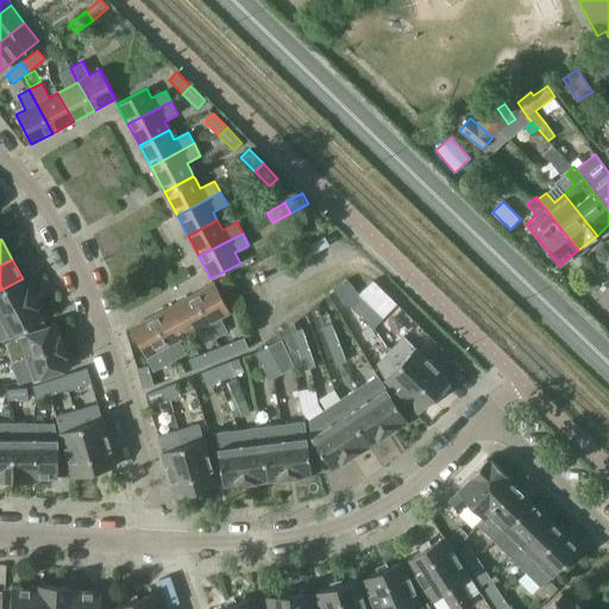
[(0,290),(0,315),(33,297),(23,278),(0,290)]
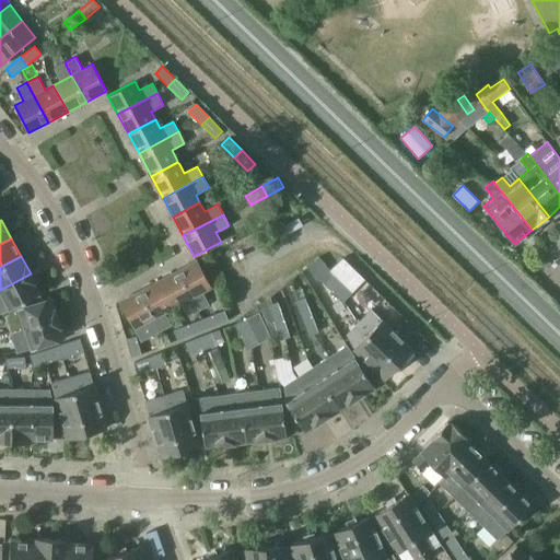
[(325,284),(331,291),(342,280),(331,269),(318,256),(308,265),(325,284)]
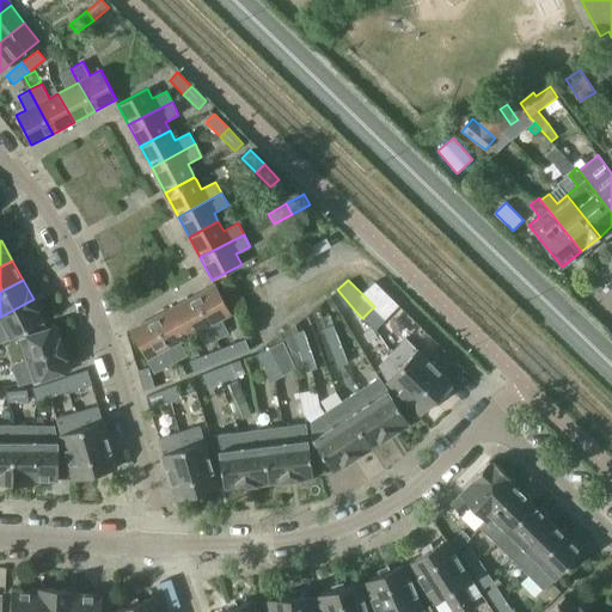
[(362,294),(374,306),(362,318),(375,330),(399,305),(375,282),(362,294)]
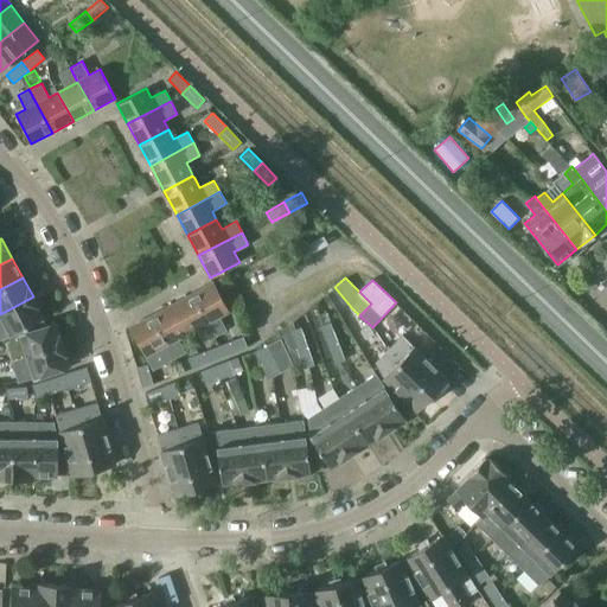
[(195,293),(217,337),(228,331),(221,315),(230,311),(213,282),(195,293)]
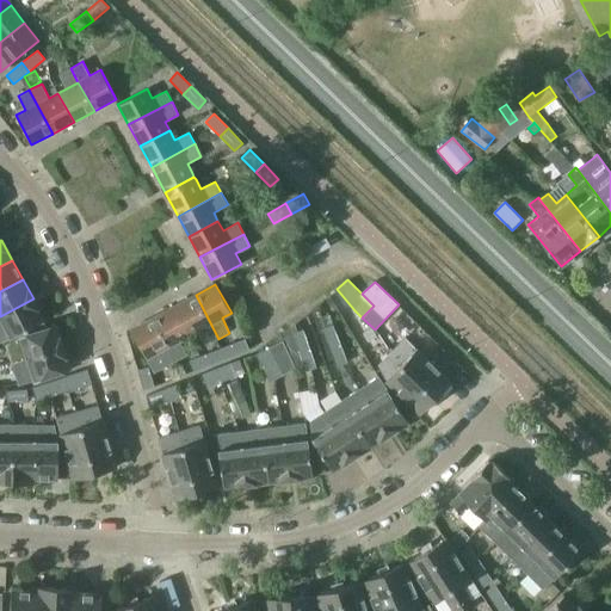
[(205,345),(218,339),(196,295),(174,307),(190,335),(198,331),(205,345)]
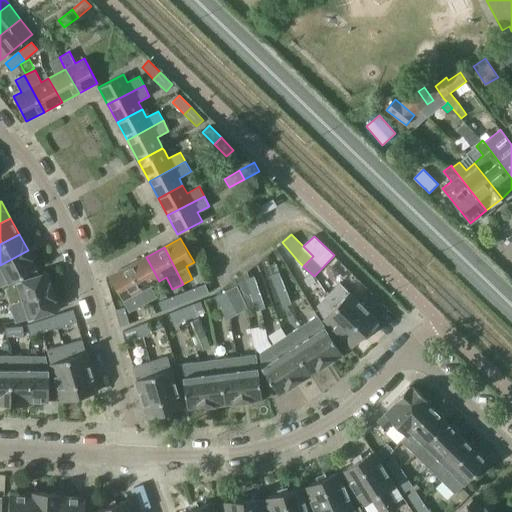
[(28,250),(0,265),(0,286),(37,267),(28,250)]
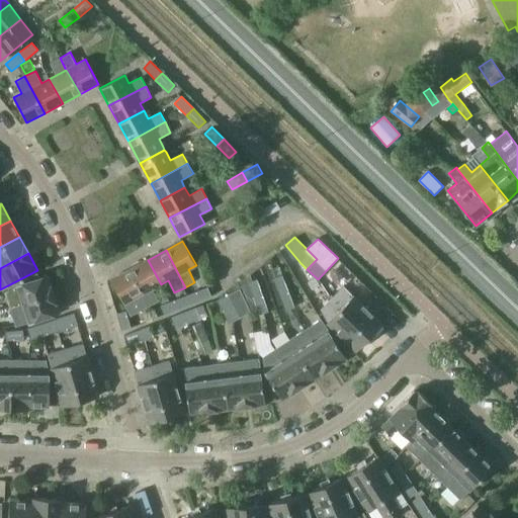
[(148,260),(130,269),(149,307),(159,300),(153,289),(161,284),(148,260)]
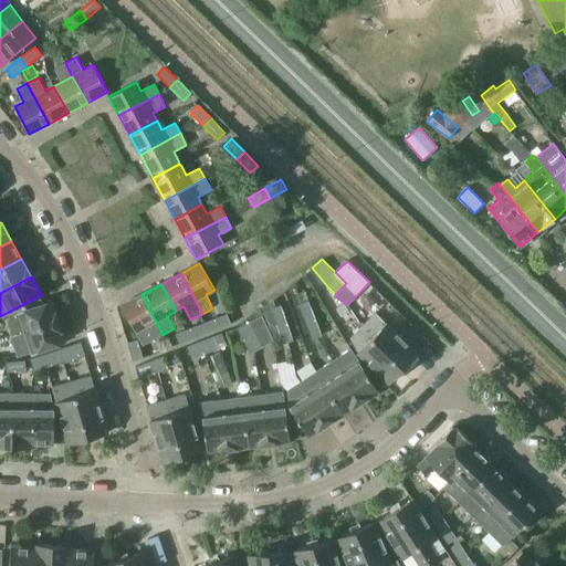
[(300,293),(303,302),(300,303),(306,321),(316,317),(308,300),(305,291),(300,293)]
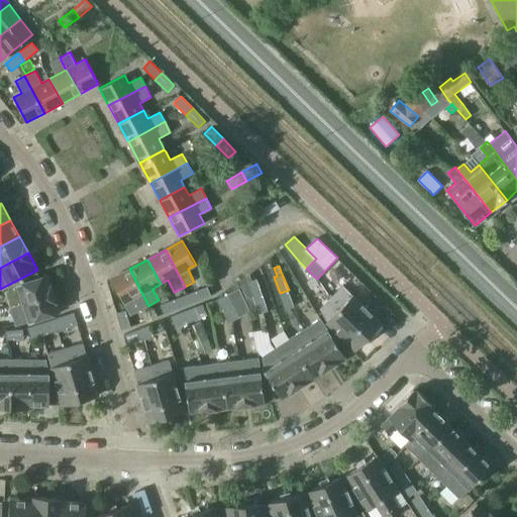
[(148,306),(129,269),(111,279),(131,315),(148,306)]
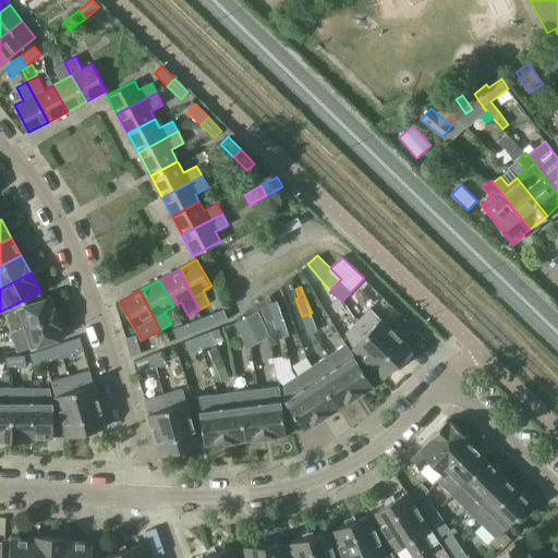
[(5,315),(11,331),(59,317),(51,296),(19,306),(19,307),(5,315)]
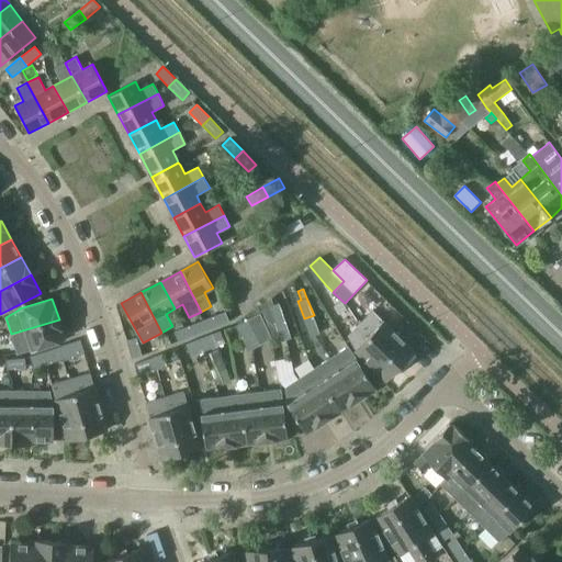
[(271,299),(258,310),(259,313),(260,313),(272,338),(279,336),(276,324),(269,306),(273,304),(271,299)]
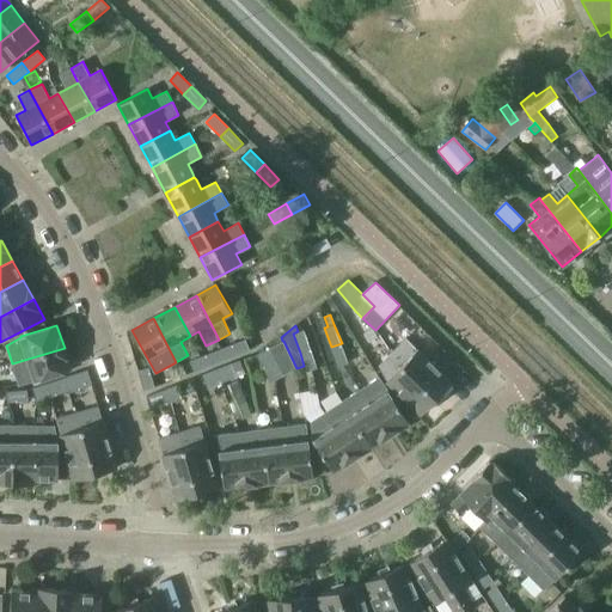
[(298,331),(293,334),(300,353),(310,349),(308,346),(304,330),(299,331),(298,331)]
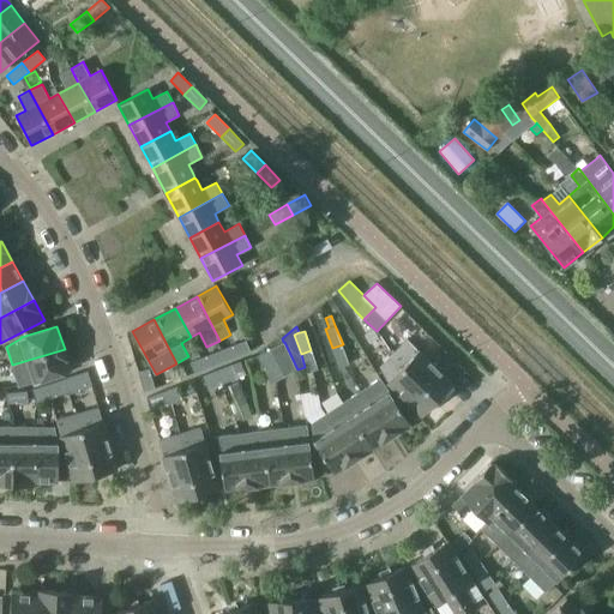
[(407,339),(392,354),(435,398),(452,381),(407,339)]
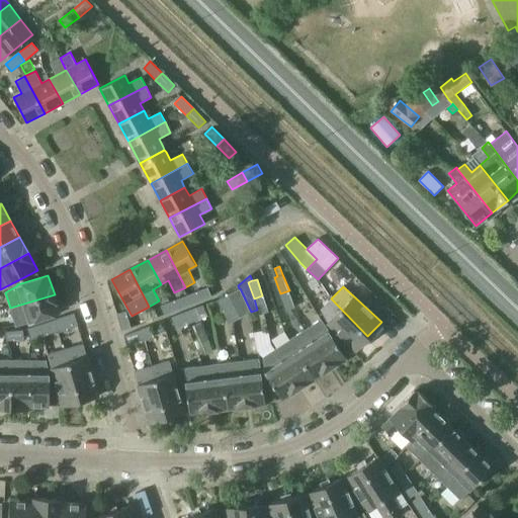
[(207,287),(189,294),(192,304),(210,295),(207,287)]
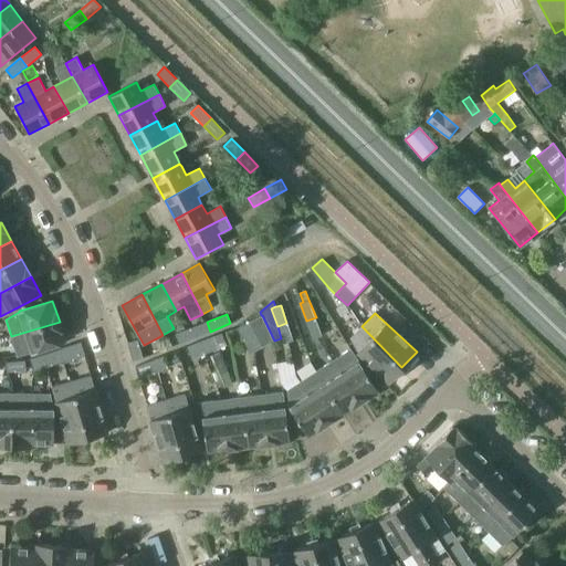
[(255,335),(243,341),(250,354),(274,341),(262,315),(249,323),(255,335)]
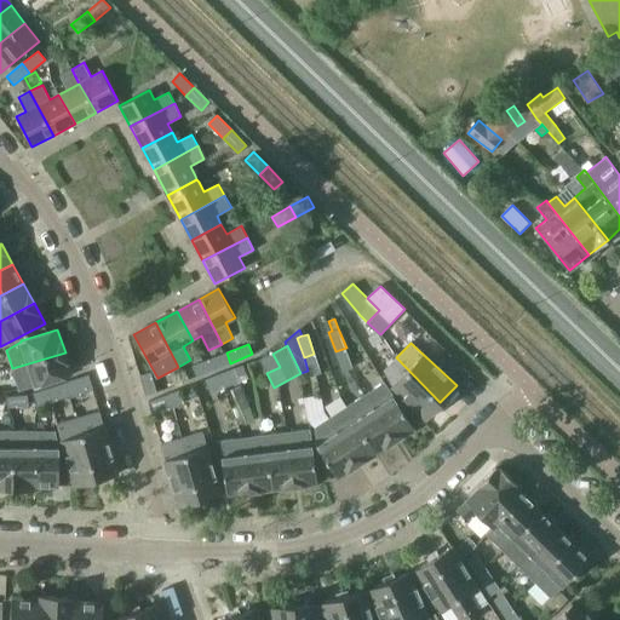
[(346,348),(336,351),(343,371),(354,367),(346,348)]
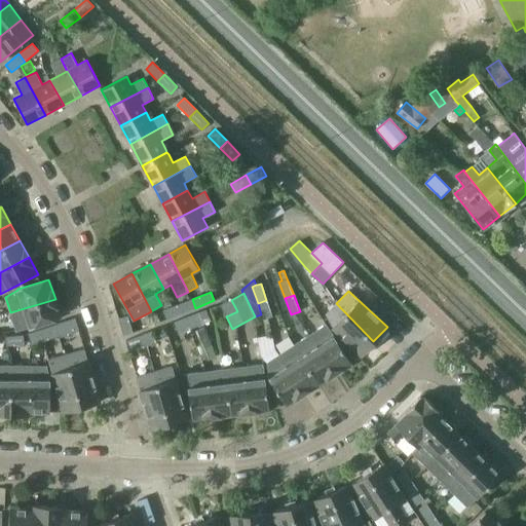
[(55,299),(10,312),(16,332),(61,316),(55,299)]
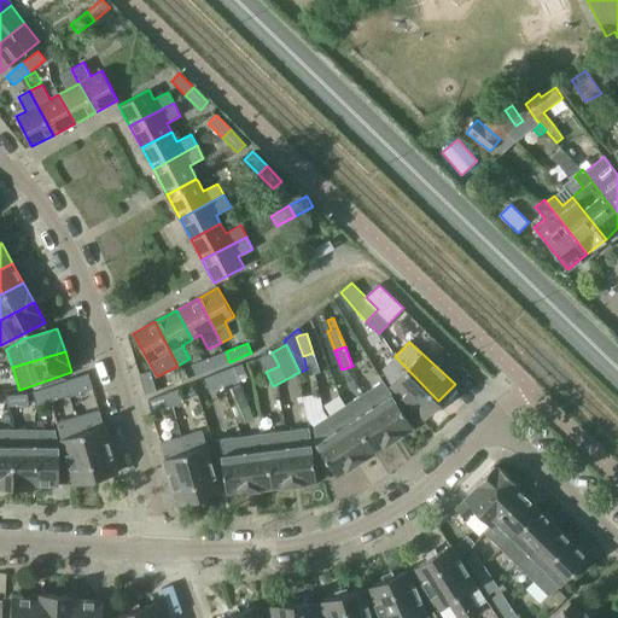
[(226,351),(203,361),(207,371),(229,362),(226,351)]
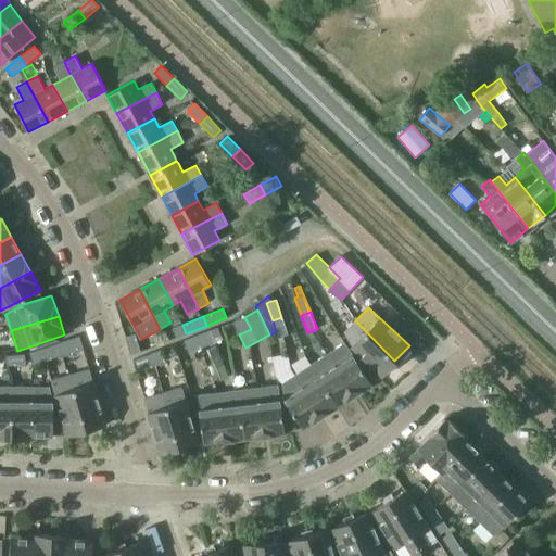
[(244,317),(232,323),(239,335),(251,329),(244,317)]
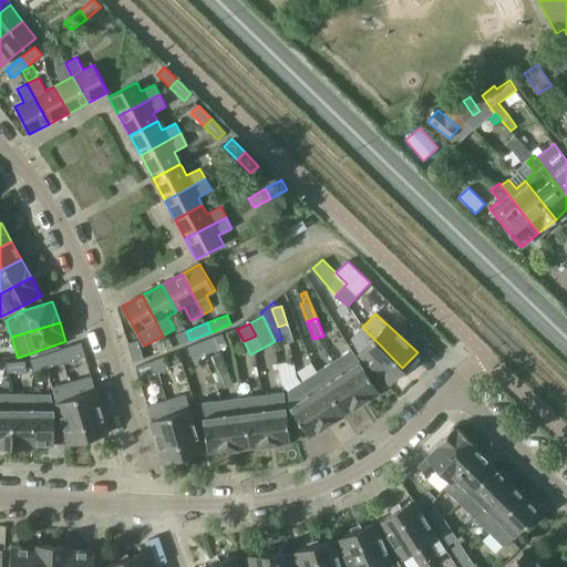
[(287,323),(278,327),(281,339),(284,344),(294,341),(287,323)]
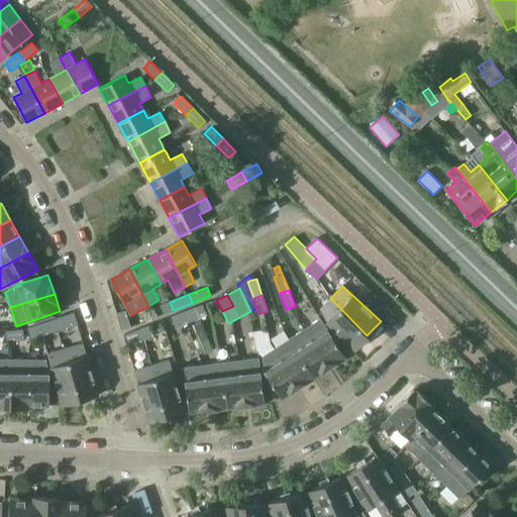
[(355,347),(367,335),(330,298),(320,309),(327,321),(355,347)]
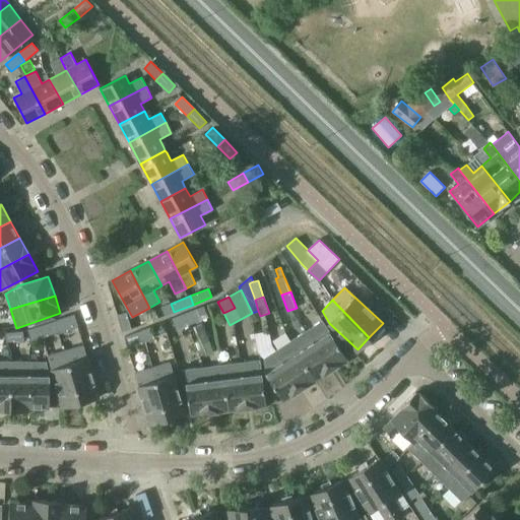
[(171,304),(161,307),(165,316),(174,312),(171,304)]
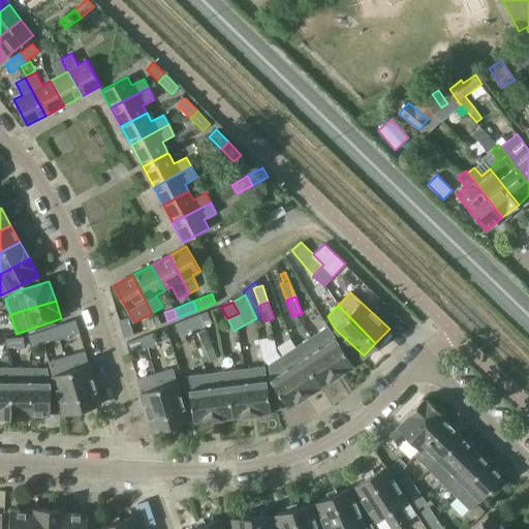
[(199,314),(187,319),(191,331),(212,322),(208,313),(200,316),(199,314)]
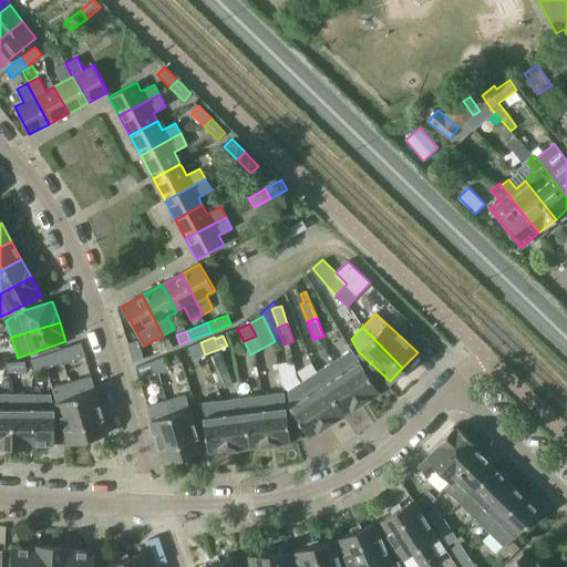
[(137,340),(127,343),(133,361),(143,359),(137,340)]
